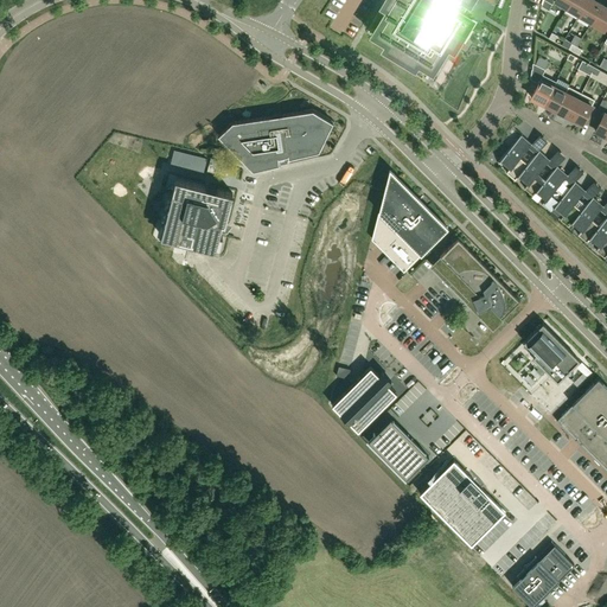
[(384,0),(382,5),(388,8),(375,30),(382,33),(379,38),(387,42),(384,48),(393,52),(395,49),(401,52),(408,57),(406,61),(414,65),(417,61),(425,65),(427,62),(434,66),(447,44),(453,48),(459,39),(454,37),(459,31),(462,24),(466,26),(472,18),(461,11),(462,11),(465,12),(466,12),(465,11),(468,4),(470,5),(471,4),(467,2),(468,1),(468,2),(470,0),(384,0)]
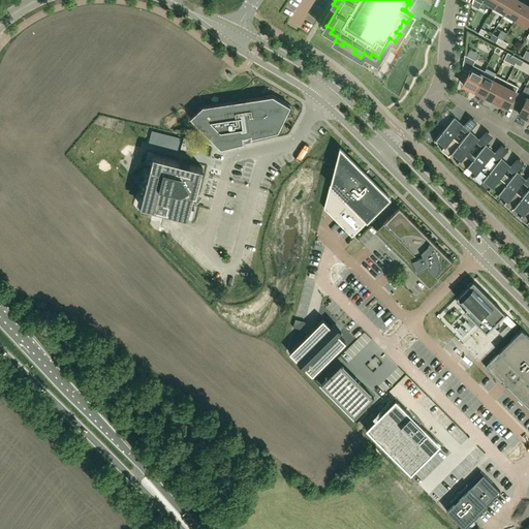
[(504,13),(511,0),(497,0),(494,7),(504,13)]
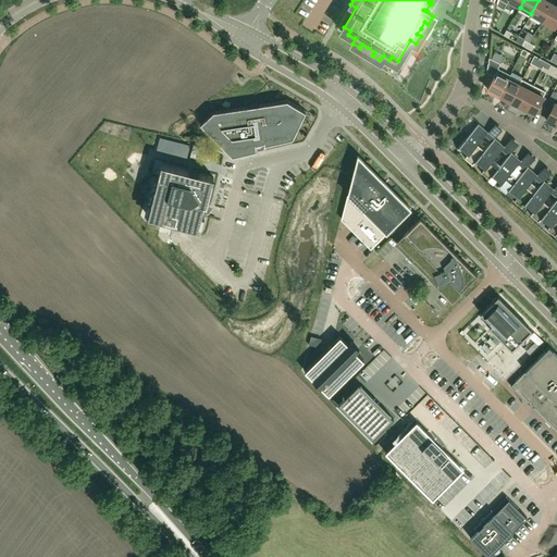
[(543,21),(553,4),(545,0),(539,0),(531,14),(543,21)]
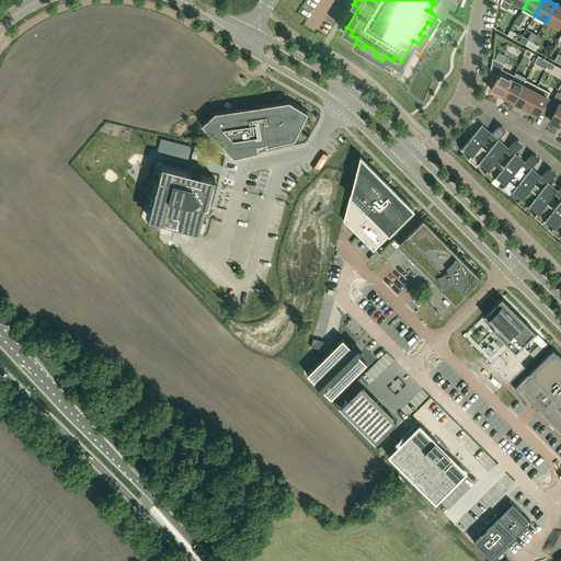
[(560,22),(560,7),(557,4),(547,21),(558,27),(560,22)]
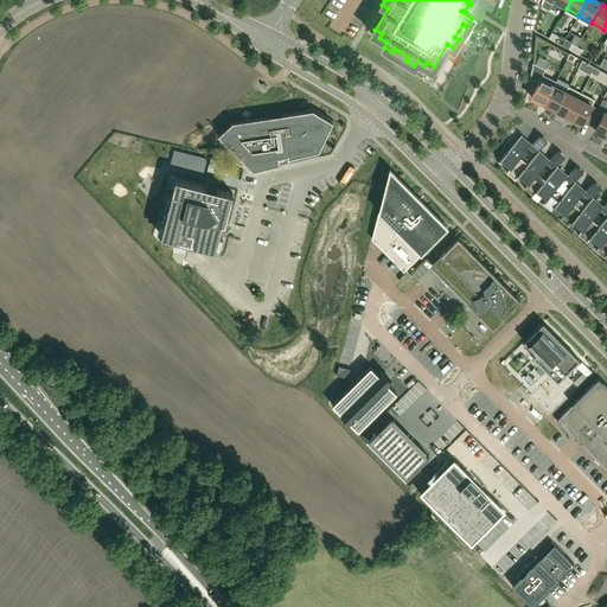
[(544,104),(554,85),(541,78),(543,75),(531,69),(530,80),(538,83),(531,97),(544,104)]
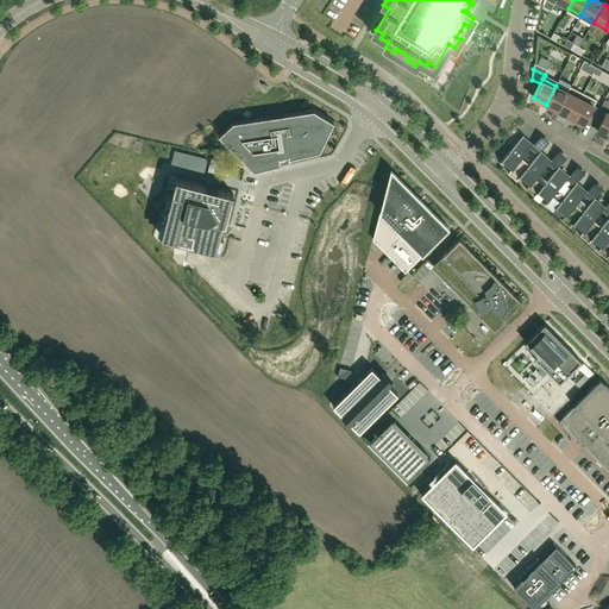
[(558,111),(567,93),(556,86),(546,105),(558,111)]
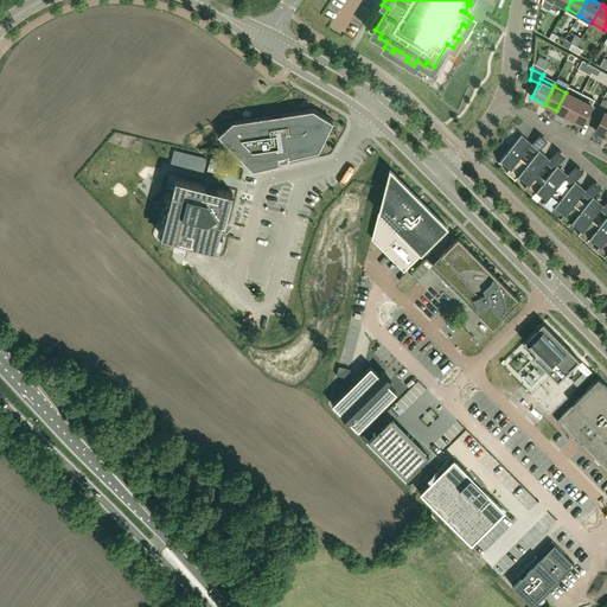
[(569,117),(579,98),(582,94),(569,87),(566,91),(566,93),(556,110),(569,117)]
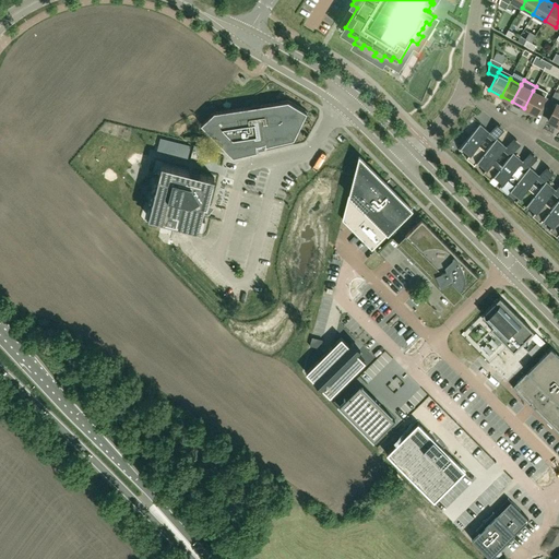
[(545,97),(533,91),(524,108),(536,114),(545,97)]
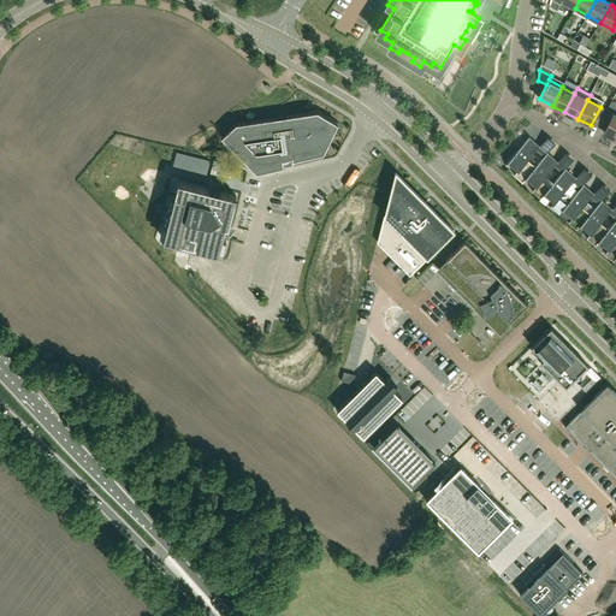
[(604,132),(615,138),(615,114),(614,113),(615,108),(615,102),(611,100),(604,116),(610,119),(604,132)]
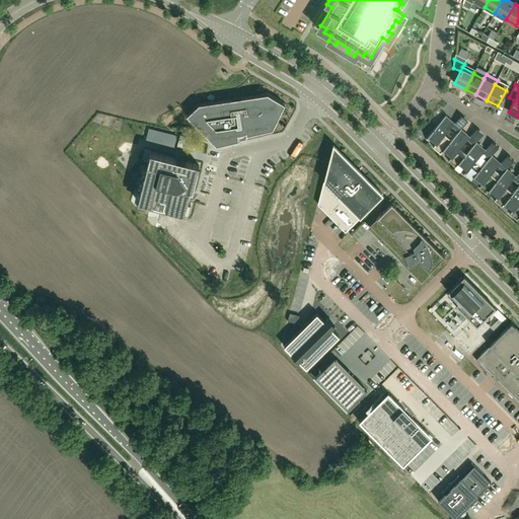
[(199,104),(187,116),(216,146),(239,141),(238,137),(273,130),(285,104),(268,94),(199,104)]
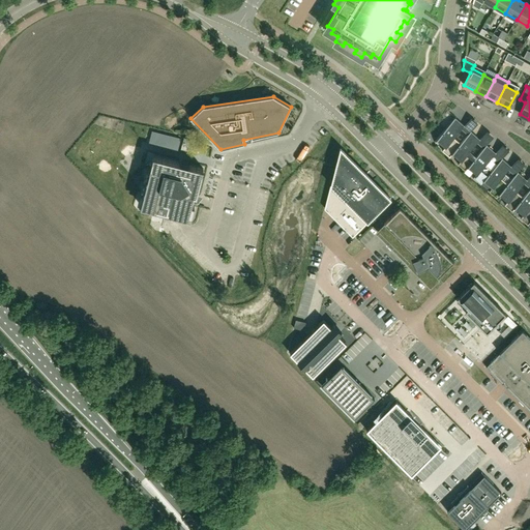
[(455,130),(462,124),(455,118),(438,139),(446,146),(442,150),(450,156),(453,152),(452,152),(461,143),(455,139),(460,135),(455,130)]
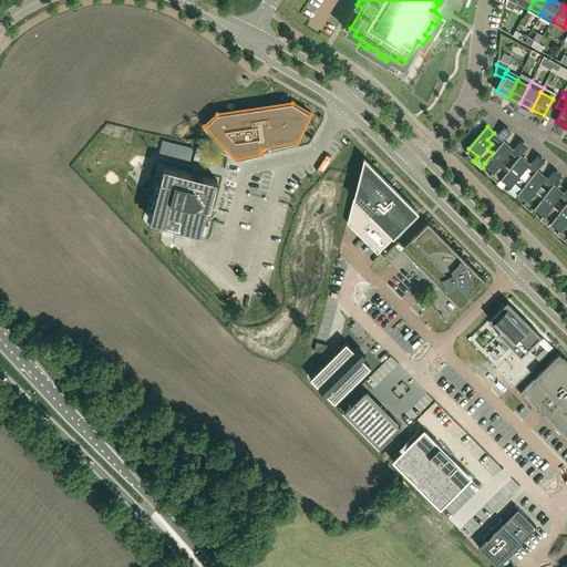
[(494,137),(501,143),(504,141),(497,134),(494,137)]
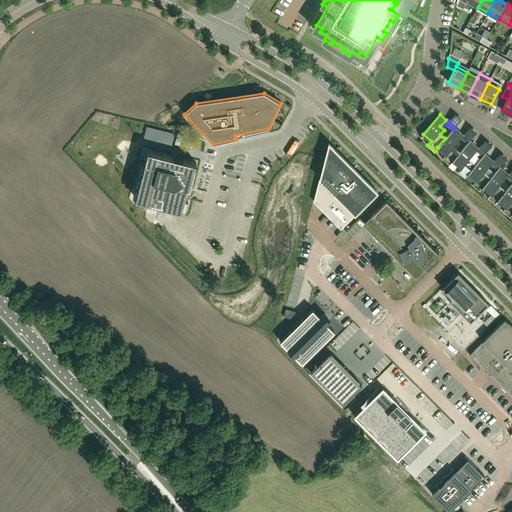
[(191,142),(185,141),(187,127),(176,125),(173,145),(190,147),(191,142)]
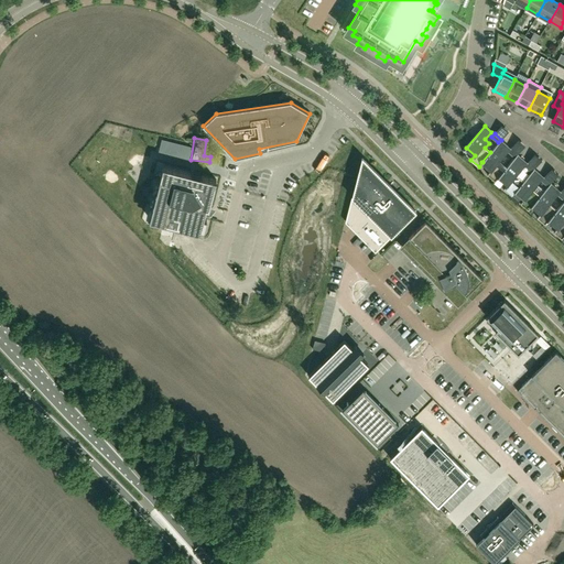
[(508,147),(501,140),(490,152),(481,162),(483,162),(491,170),(487,174),(496,181),(499,176),(507,166),(502,162),(506,158),(501,153),(508,147)]
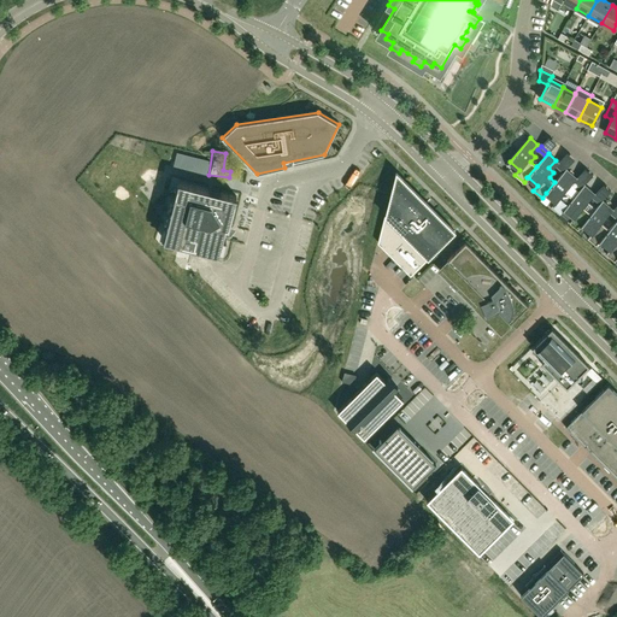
[(556,165),(563,172),(566,169),(559,163),(556,165)]
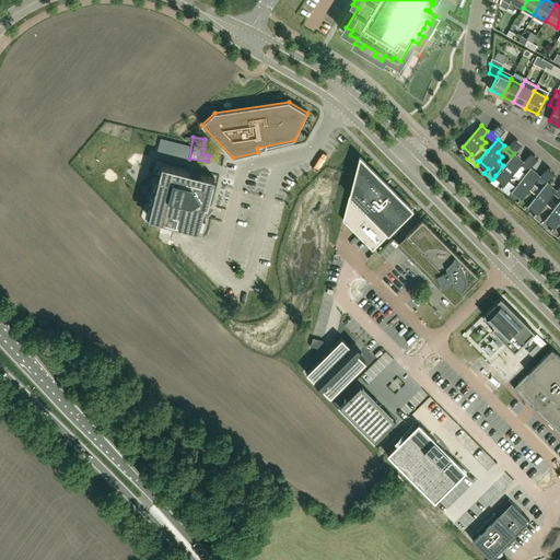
[(521,160),(514,153),(503,165),(496,175),(504,183),(500,187),(509,194),(512,190),(512,189),(520,179),(515,175),(518,171),(514,167),(521,160)]
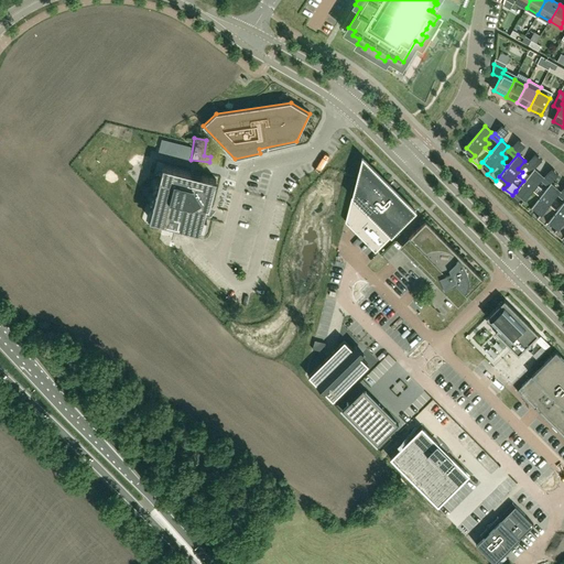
[(362,161),(357,184),(348,218),(353,223),(350,225),(351,226),(358,231),(360,234),(376,249),(415,210),(397,192),(391,186),(381,176),(380,179),(362,161)]
